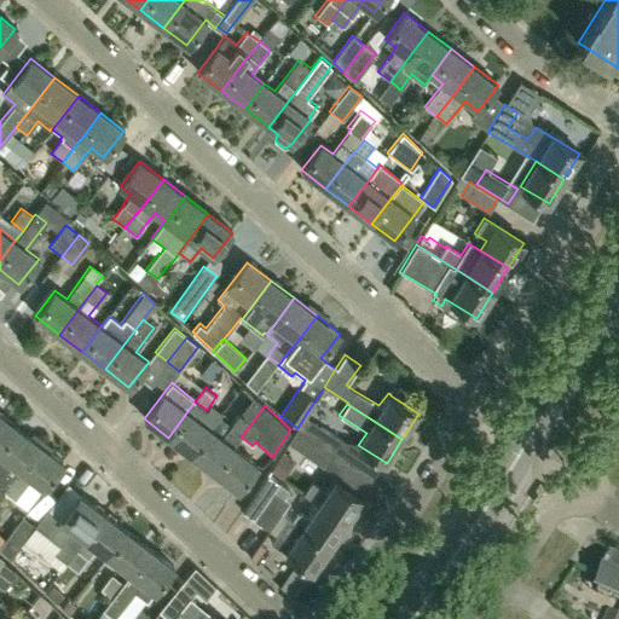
[(168,438),(191,455),(212,429),(187,411),(168,438)]
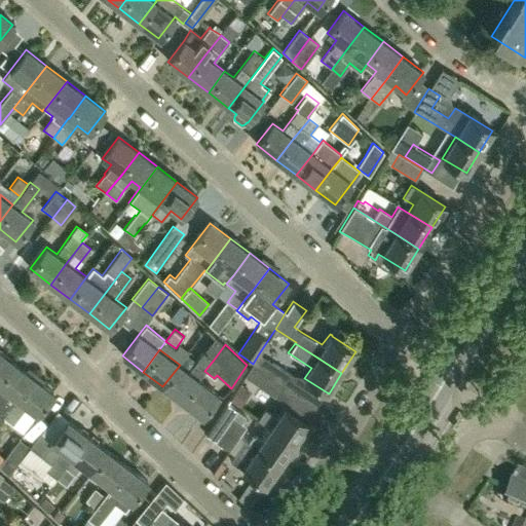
[(0,380),(13,363),(0,352),(0,380)]
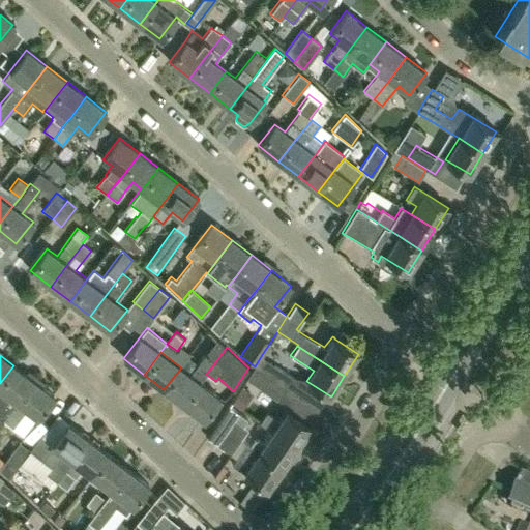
[(183,405),(200,382),(206,374),(215,362),(205,355),(197,366),(195,365),(188,374),(181,367),(164,389),(183,405)]
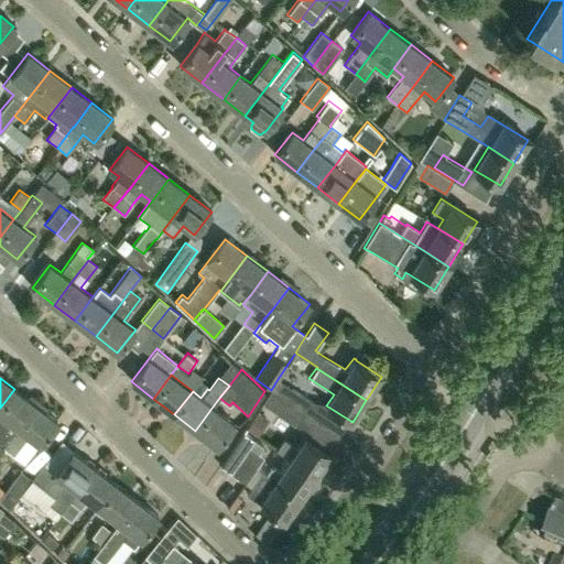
[(271,390),(269,392),(303,414),(311,402),(278,379),(271,390)]
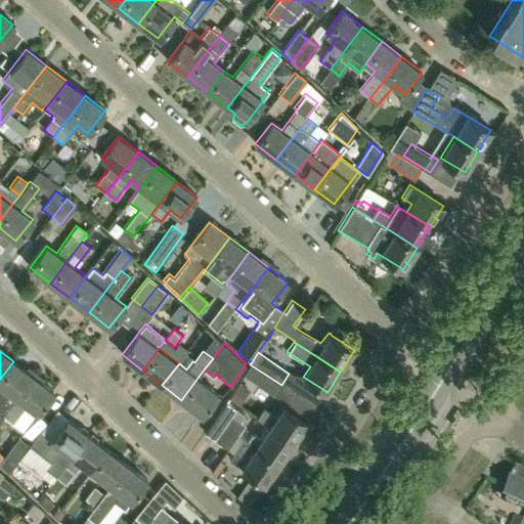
[(0,418),(3,415),(4,416),(17,397),(36,374),(31,369),(29,374),(13,361),(0,379),(0,418)]
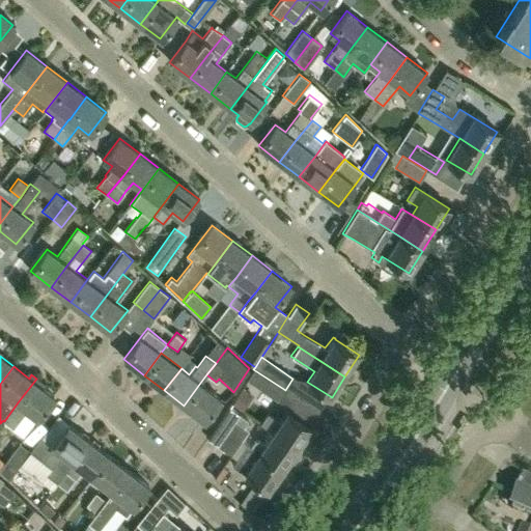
[(278,401),(285,390),(253,369),(247,381),(278,401)]
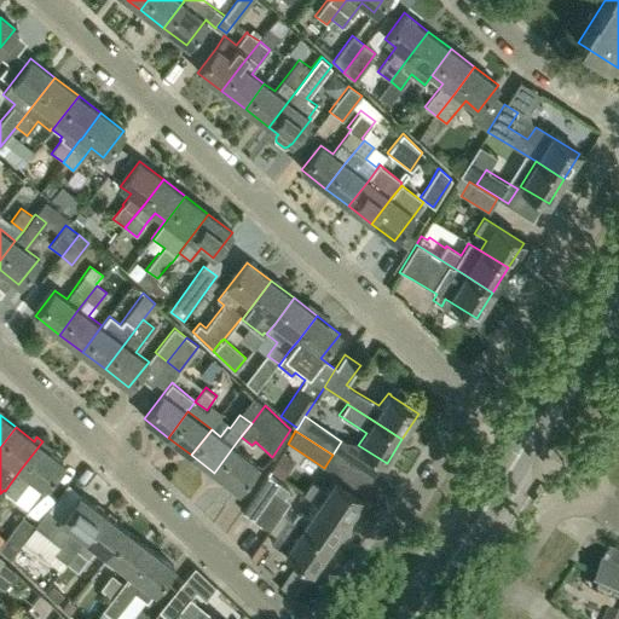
[(42,441),(21,469),(5,491),(15,498),(30,478),(42,487),(62,462),(42,447),(45,444),(42,441)]
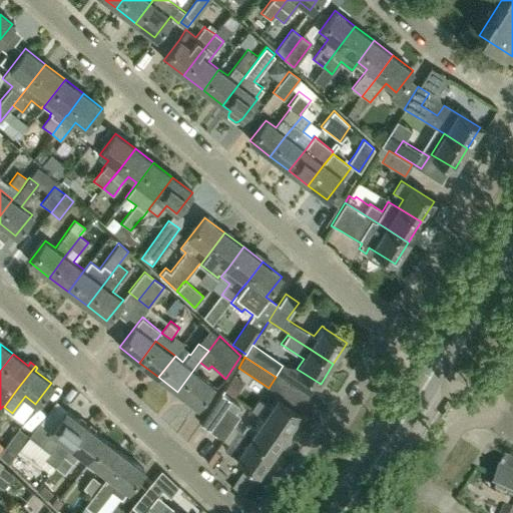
[(213,385),(193,370),(177,392),(197,406),(213,385)]
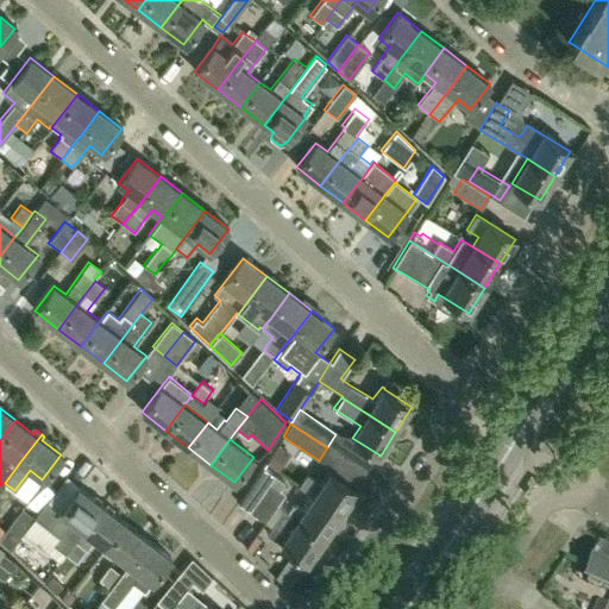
[(238,503),(251,512),(271,484),(278,490),(284,482),(263,468),(238,503)]
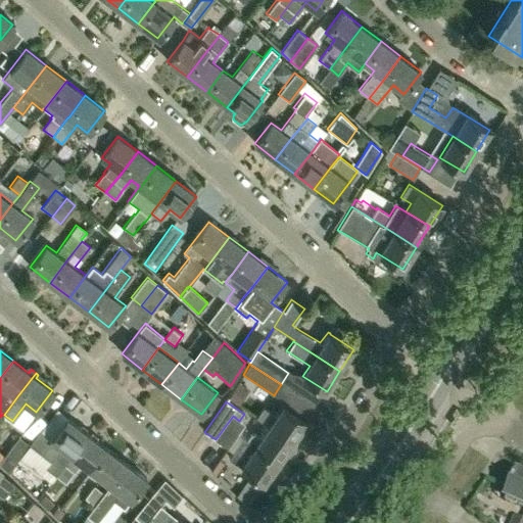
[(263,408),(255,417),(291,442),(297,434),(300,437),(303,436),(310,427),(310,424),(282,406),(276,415),(263,408)]
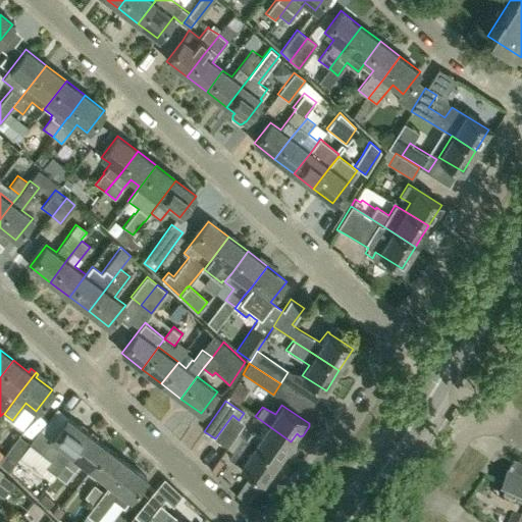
[(232,415),(215,438),(227,448),(244,423),(239,420),(232,415)]
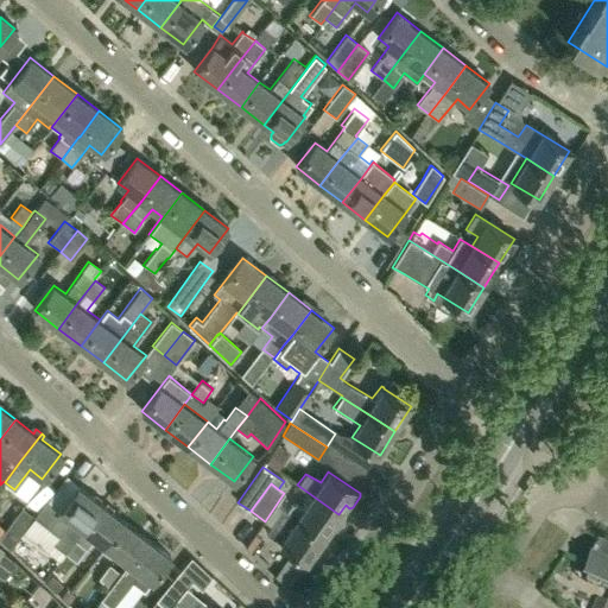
[(297,486),(311,496),(303,507),(297,502),(291,504),(287,510),(283,507),(282,510),(322,537),(328,529),(333,532),(336,531),(343,520),(343,517),(339,514),(297,485),(297,486)]
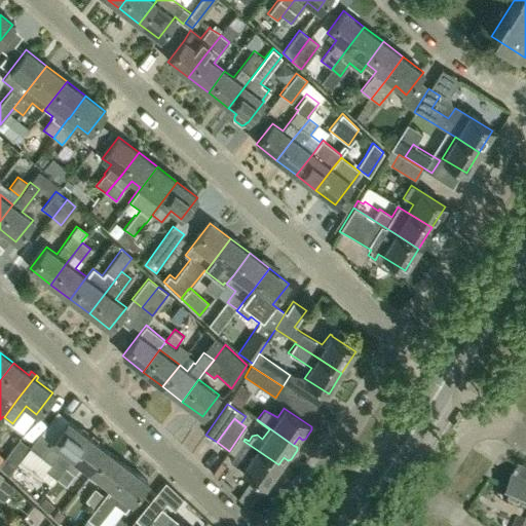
[(51,442),(40,434),(30,447),(49,461),(44,468),(55,478),(72,458),(88,436),(68,420),(51,442)]
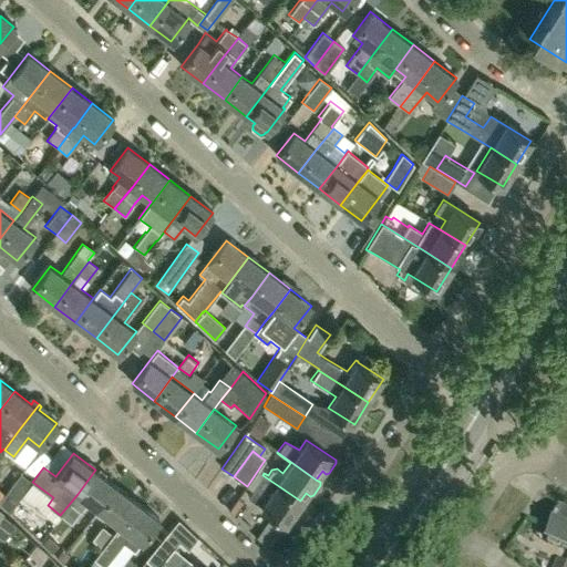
[(95,470),(78,494),(60,515),(70,524),(88,501),(99,509),(116,486),(95,470)]
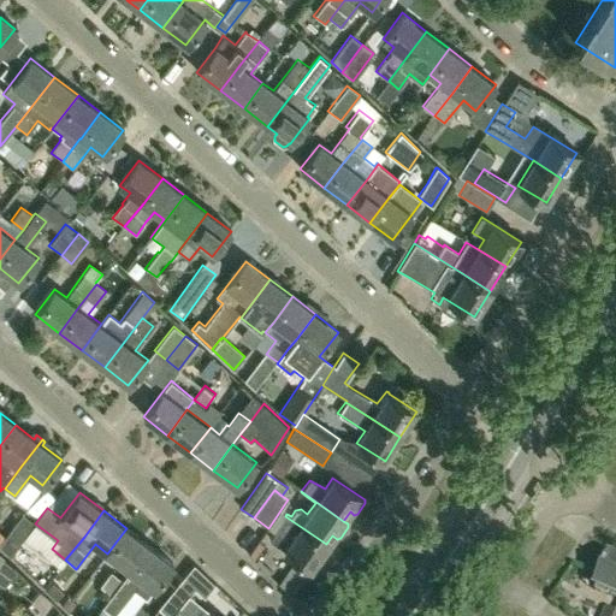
[(21,513),(0,539),(0,548),(7,556),(34,523),(21,513)]
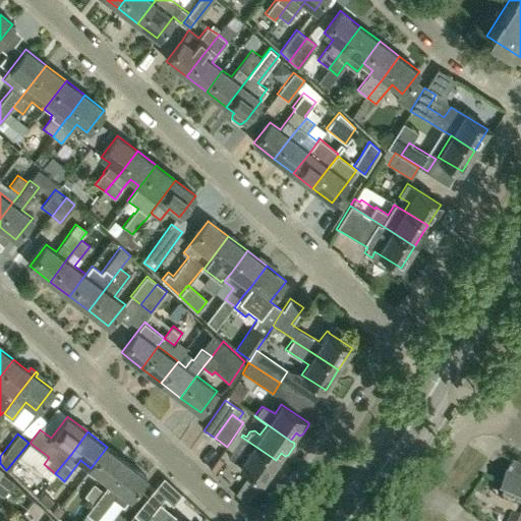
[(228,455),(263,479),(276,460),(241,437),(228,455)]
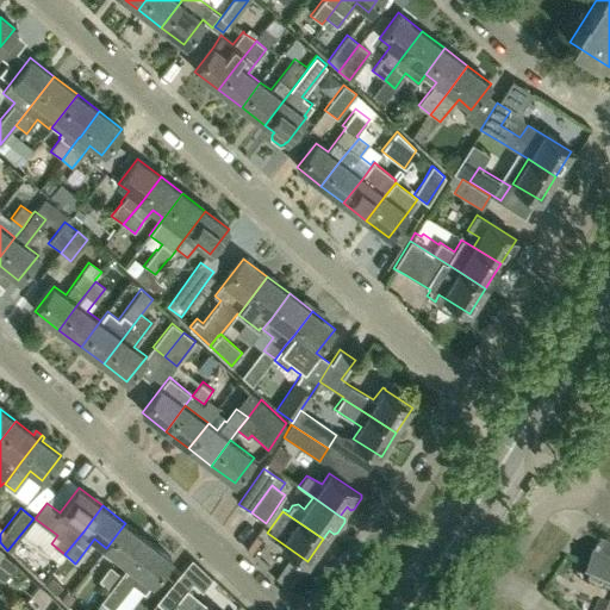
[(106,548),(128,565),(119,574),(109,566),(98,580),(110,589),(100,599),(101,601),(148,541),(125,523),(106,548)]
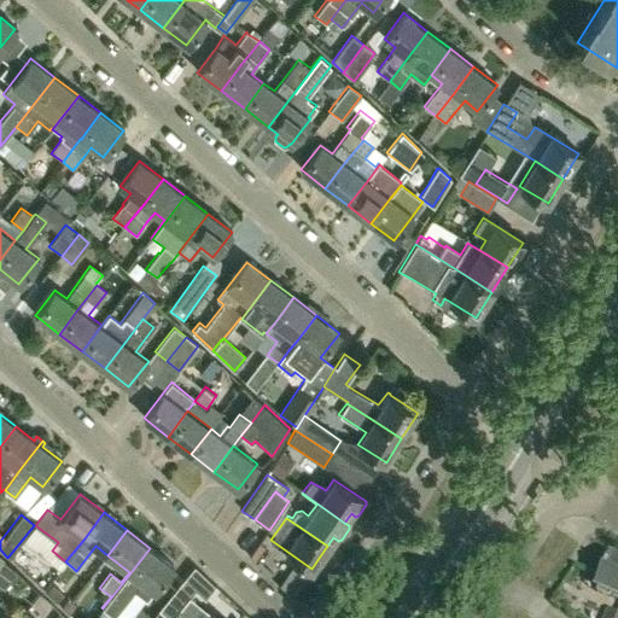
[(173,565),(150,548),(103,608),(112,617),(133,590),(146,600),(173,565)]
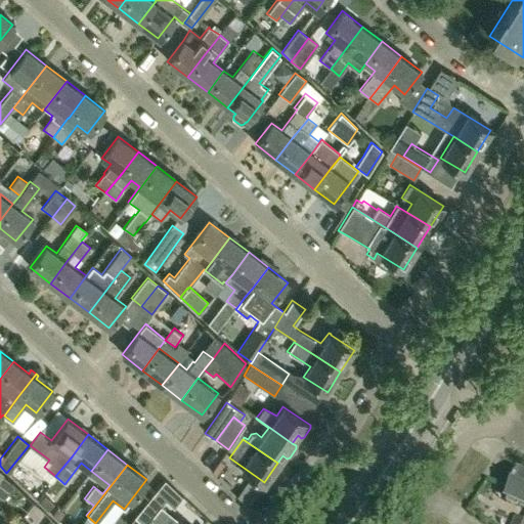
[(0,503),(14,485),(2,476),(0,478),(0,503)]
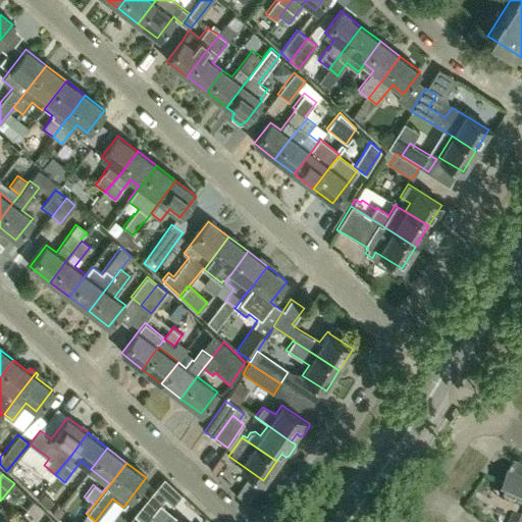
[(521,508),(521,477),(516,475),(504,501),(521,508)]
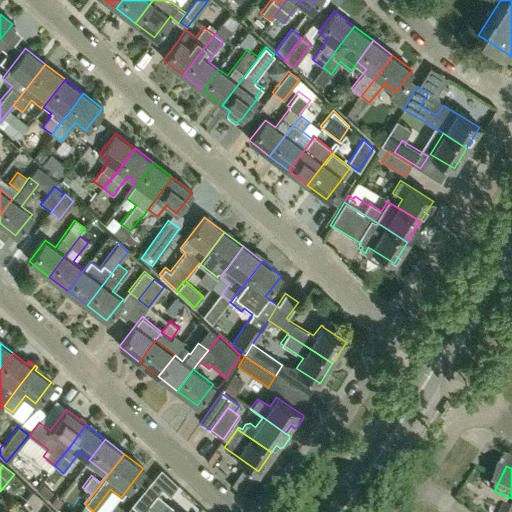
[(177,511),(171,507),(166,511),(157,511),(148,504),(170,477),(161,468),(131,505),(139,511),(177,511)]
